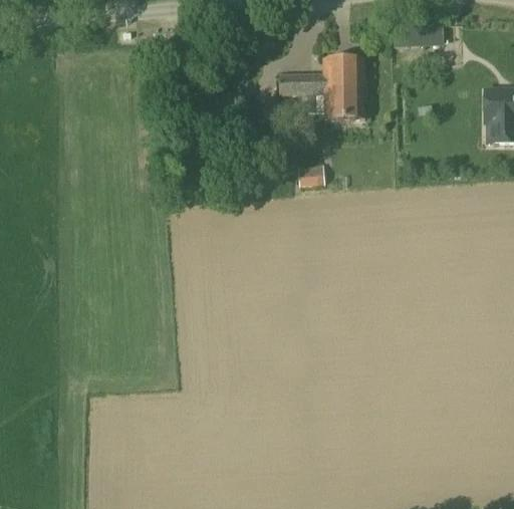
[(408,26),(395,26),(396,49),(408,48),(408,26)]
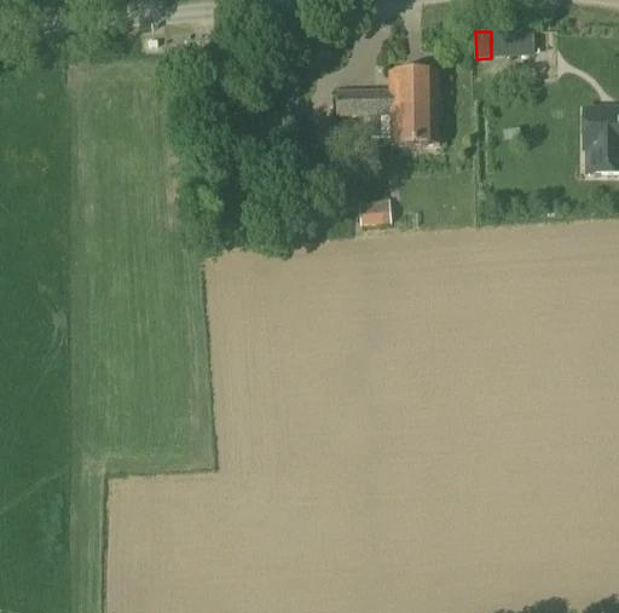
[(389,70),(389,88),(335,88),(336,115),(370,115),(370,134),(391,134),(391,145),(439,144),(439,113),(440,113),(439,70),(389,70)]
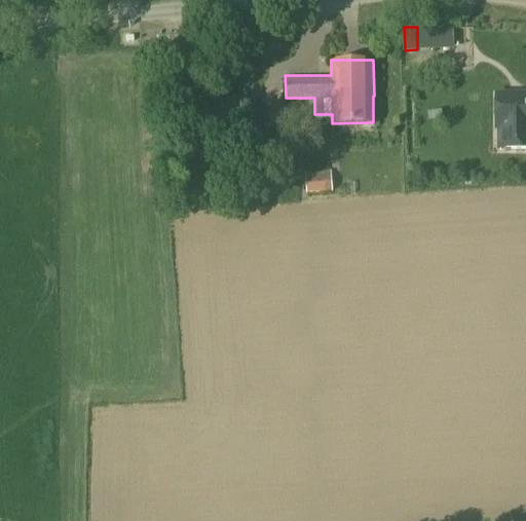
[(525,91),(502,91),(503,123),(510,124),(510,146),(525,146),(525,91)]
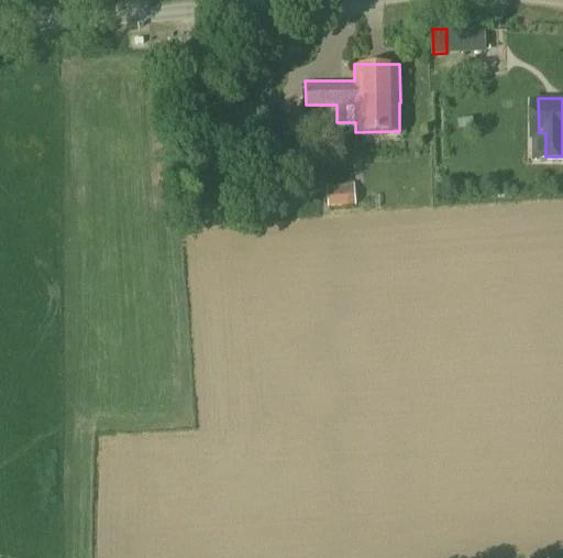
[(327,182),(329,205),(356,203),(354,179),(327,182)]
